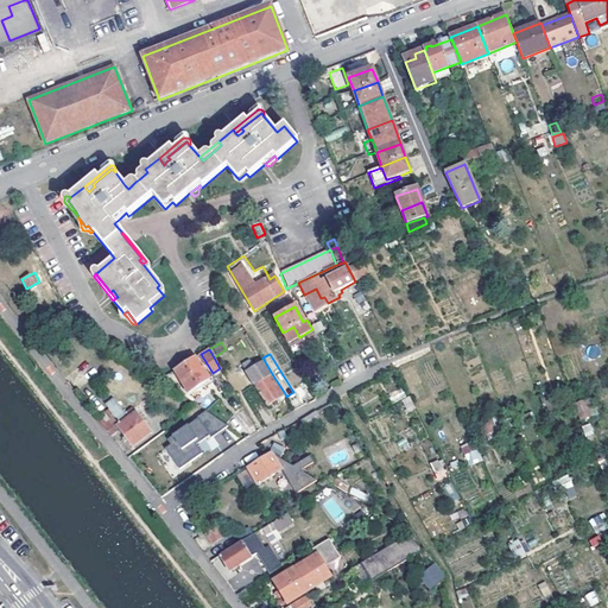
[(210,381),(196,356),(173,371),(189,396),(210,381)]
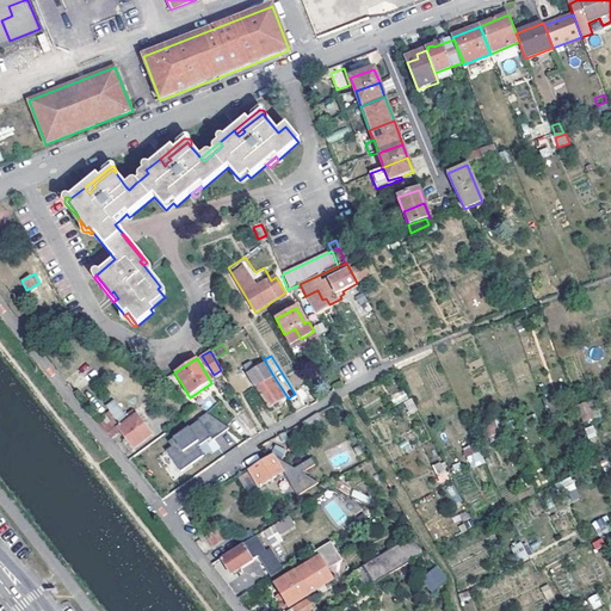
[(257,388),(273,377),(265,364),(248,375),(257,388)]
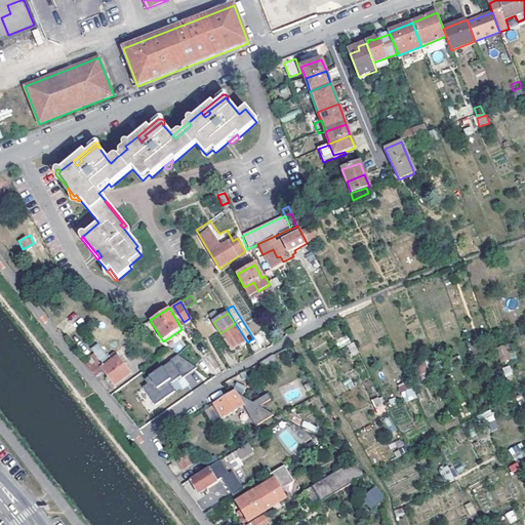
[(235,324),(220,333),(231,352),(234,350),(235,350),(237,349),(238,351),(241,349),(240,347),(247,341),(237,326),(236,327),(235,324)]
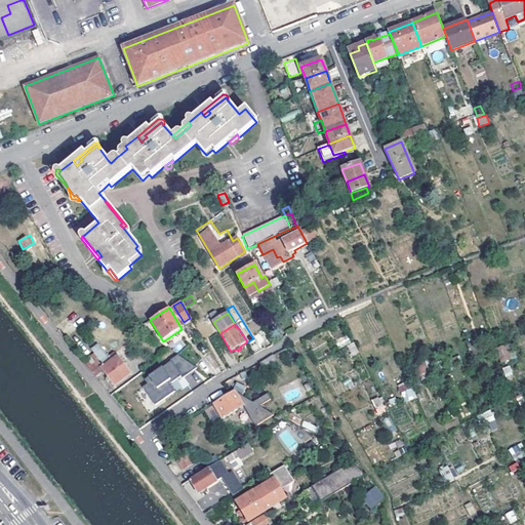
[(94,354),(84,361),(96,377),(103,372),(108,378),(111,381),(114,387),(130,374),(118,356),(111,361),(98,345),(91,350),(94,354)]
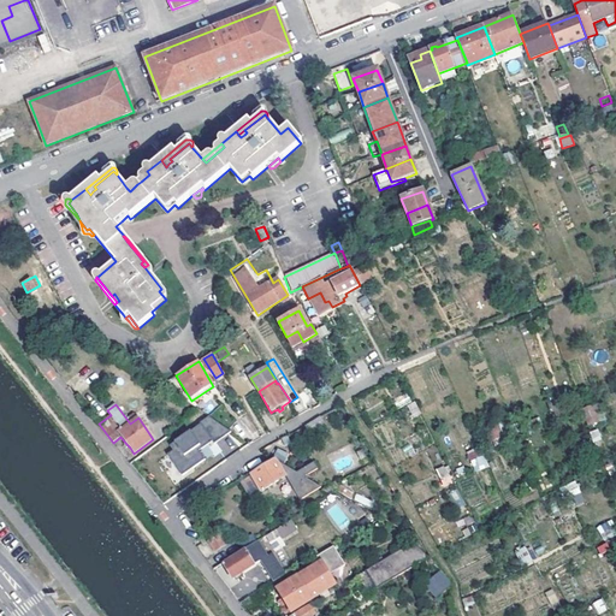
[(588,424),(597,421),(592,406),(584,408),(588,424)]
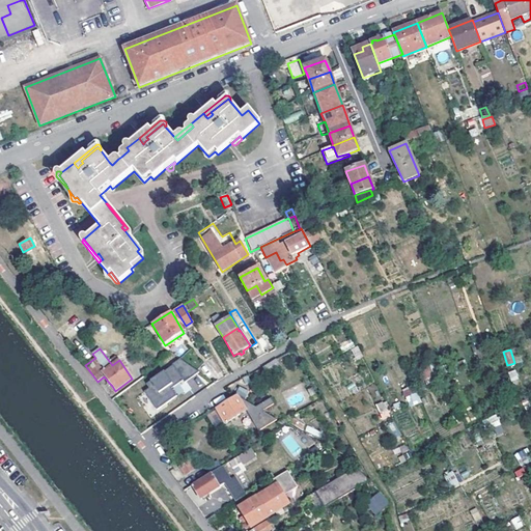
[(236,370),(233,364),(227,368),(230,374),(236,370)]
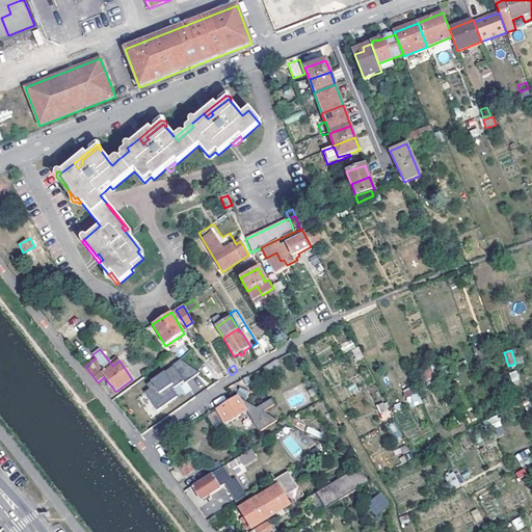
[(144,395),(157,411),(177,397),(169,388),(181,379),(173,368),(147,386),(150,391),(144,395)]
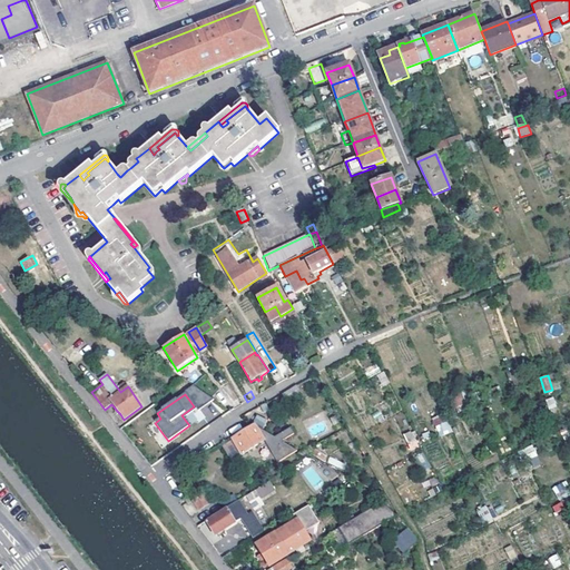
[(394,416),(402,413),(399,406),(389,411),(393,418),(394,416)]
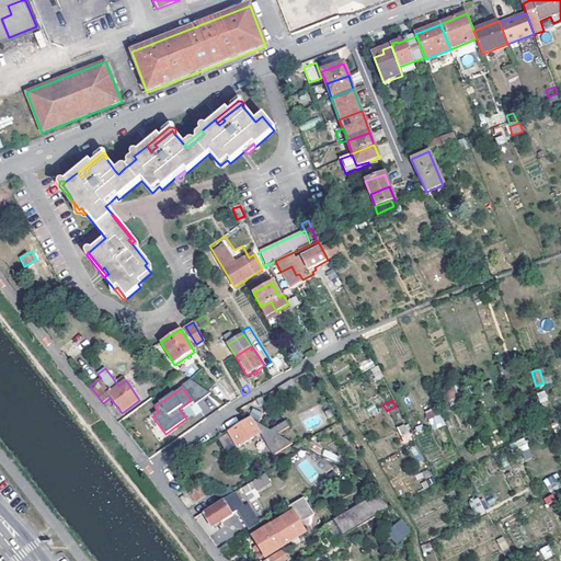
[(398,405),(396,407),(388,410),(392,419),(402,414),(398,405)]
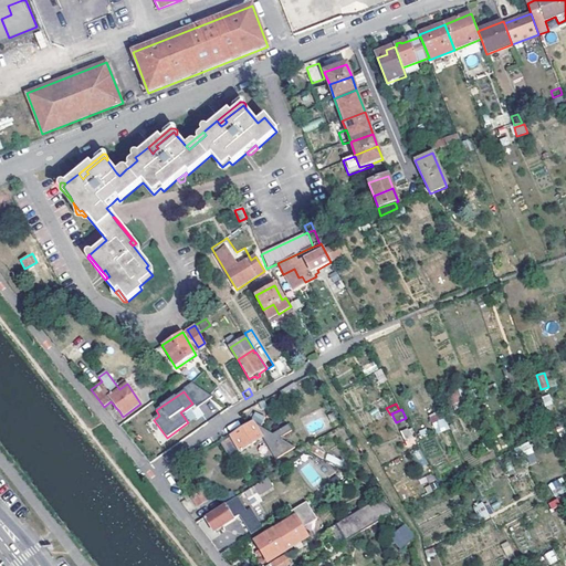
[(262,423),(265,417),(255,411),(252,419),(262,423)]
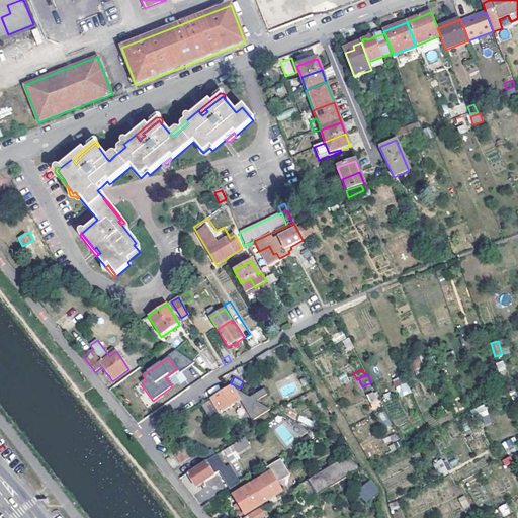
[(411,392),(404,376),(393,382),(400,398),(411,392)]
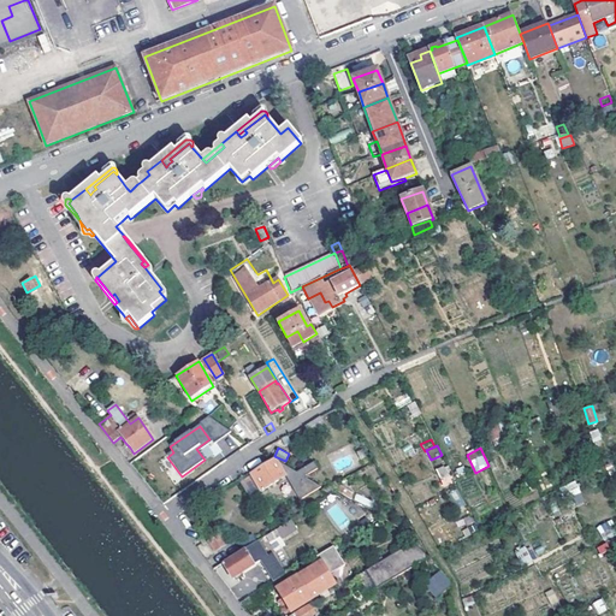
[(286,478),(300,501),(321,487),(304,478),(318,469),(314,463),(297,473),(274,460),(250,474),(261,492),(286,478)]
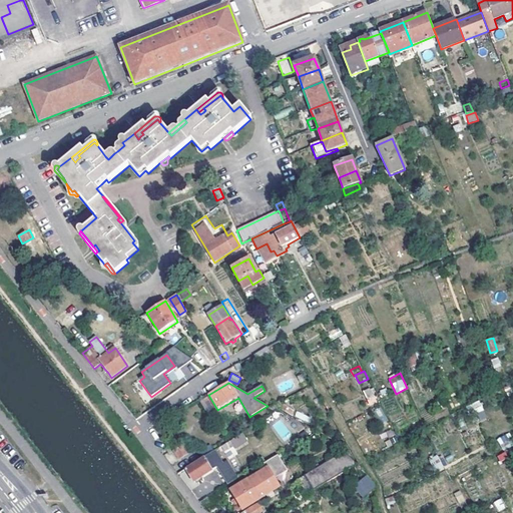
[(367,400),(375,396),(371,388),(363,393),(367,400)]
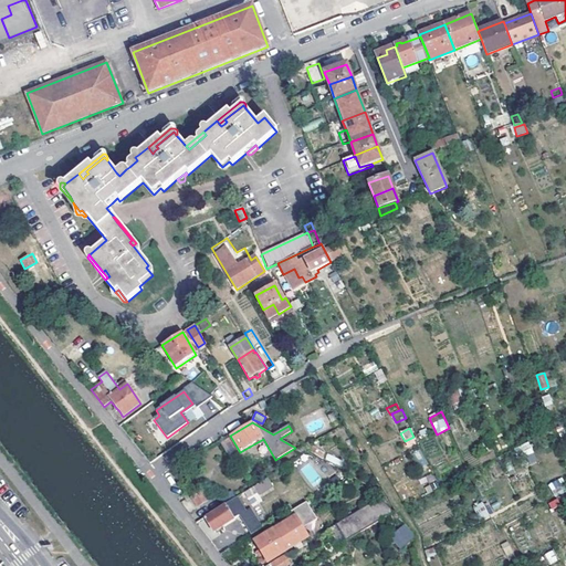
[(325,452),(312,444),(307,452),(311,454),(312,452),(322,457),(325,452)]
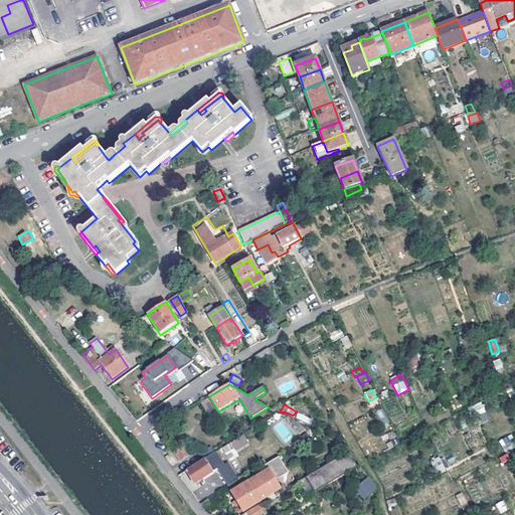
[(499,440),(505,452),(514,447),(509,435),(499,440)]
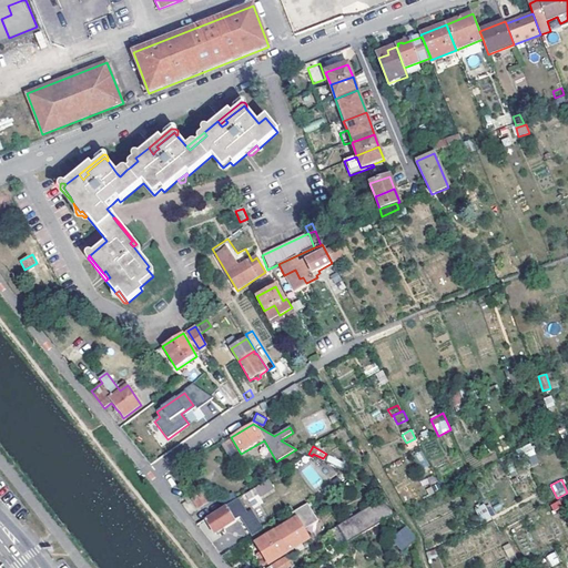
[(267,480),(253,489),(257,495),(259,498),(273,489),(267,480)]
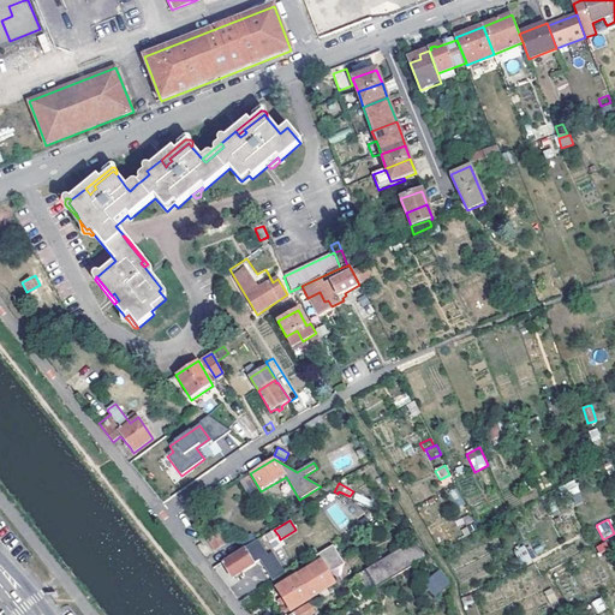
[(199,530),(195,521),(183,529),(189,537),(199,530)]
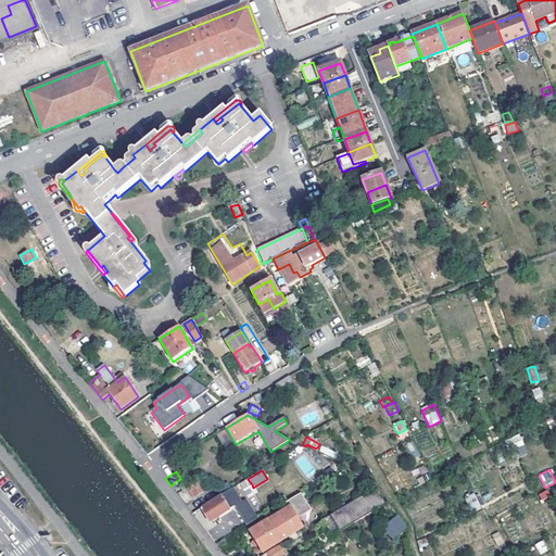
[(252,484),(248,479),(238,484),(242,491),(252,484)]
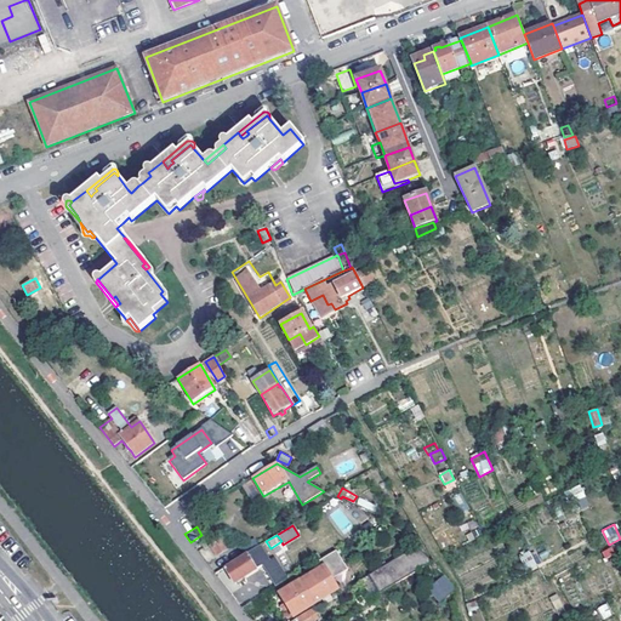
[(229,550),(222,540),(211,547),(218,557),(229,550)]
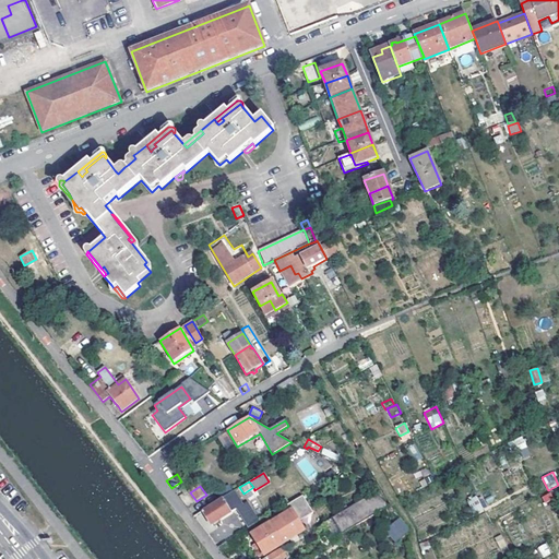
[(244,506),(235,491),(201,511),(211,526),(213,524),(218,521),(237,510),(248,528),(260,522),(248,502),(244,506)]
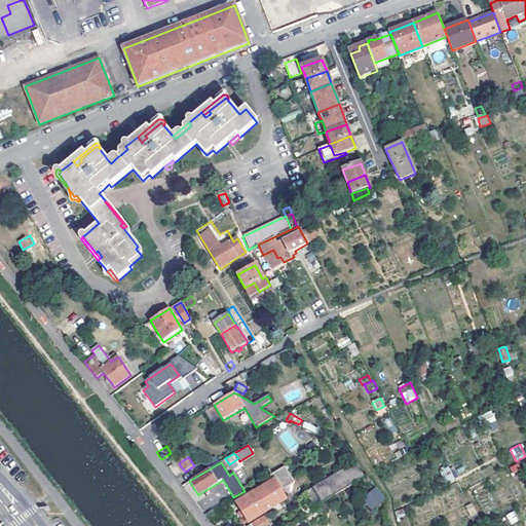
[(330,479),(313,488),(323,503),(367,478),(366,477),(354,464),(330,479)]
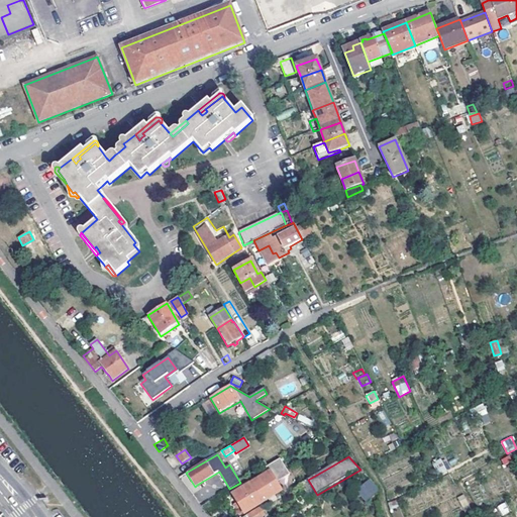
[(260,504),(281,491),(278,485),(289,478),(280,461),(260,474),(262,478),(232,496),(244,515),(261,505),(260,504)]
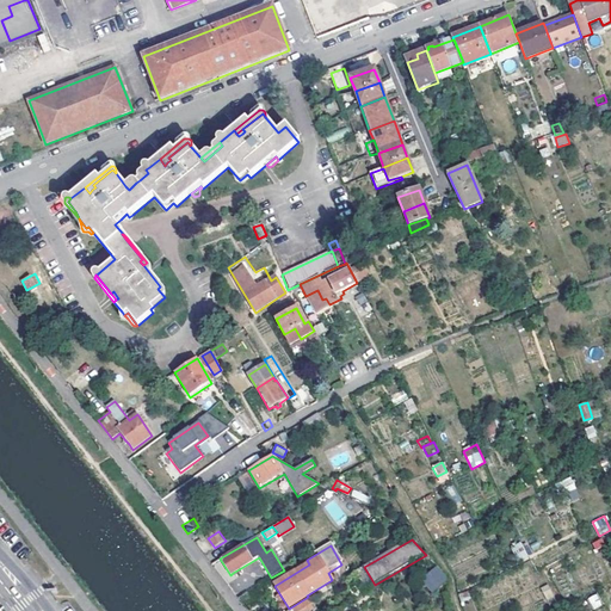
[(420,579),(432,592),(448,579),(437,566),(420,579)]
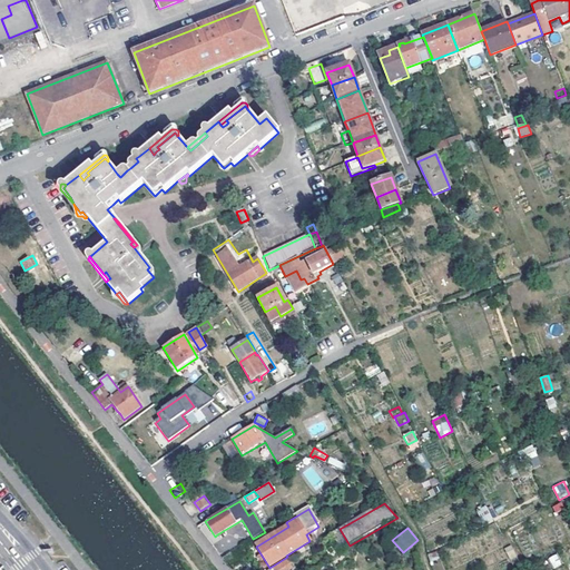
[(232,553),(223,559),(231,569),(235,569),(239,567),(232,553)]
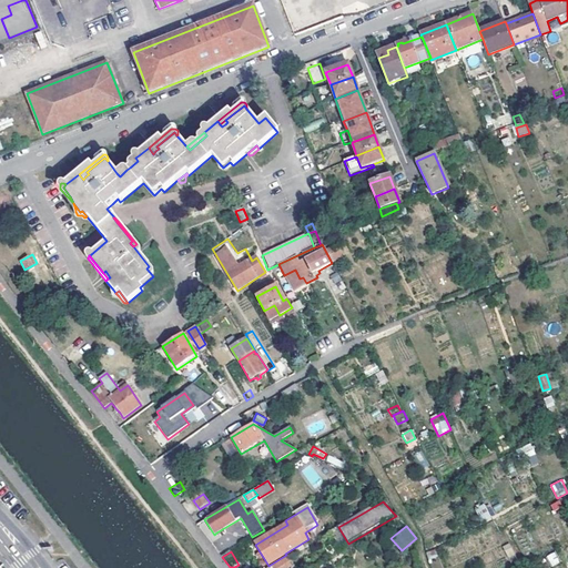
[(553,566),(560,563),(555,551),(547,556),(553,566)]
